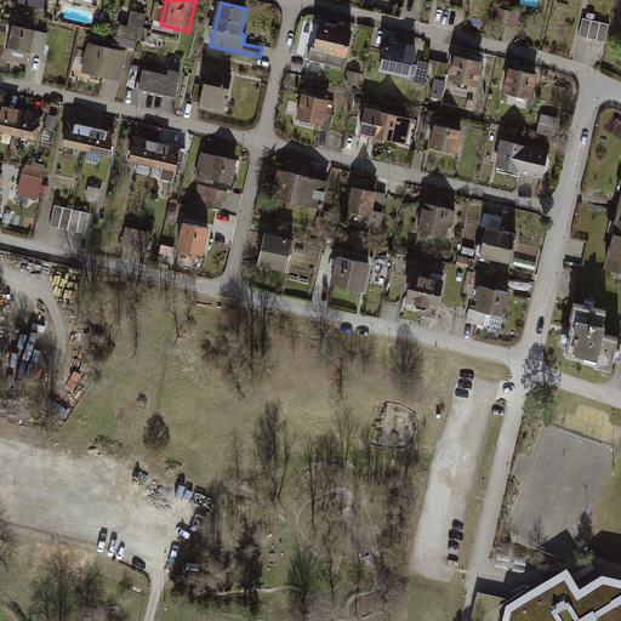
[(518,28),(522,15),(502,9),(499,23),(518,28)]
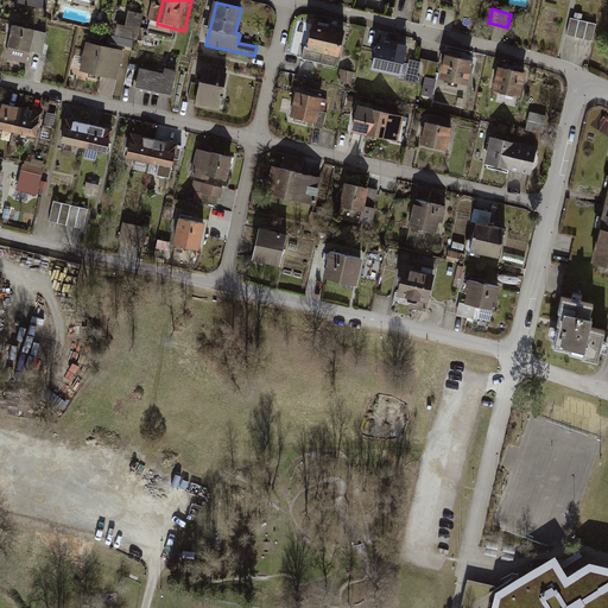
[(127,26),(119,25),(114,43),(137,48),(145,14),(131,11),(127,26)]
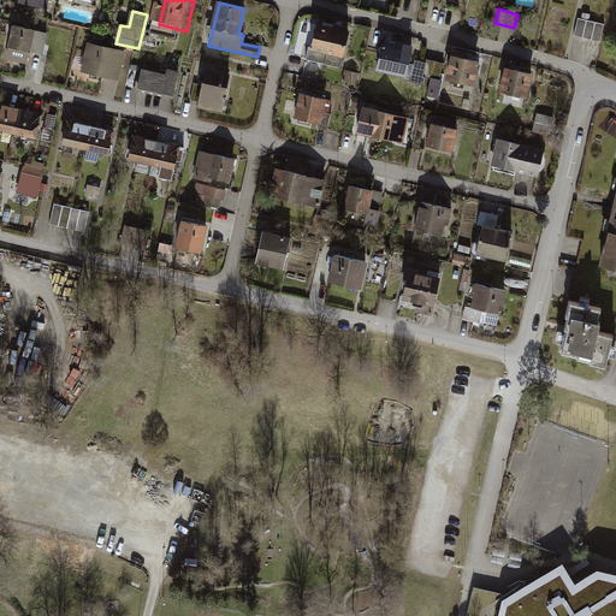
[(582,19),(579,36),(604,41),(608,24),(582,19)]
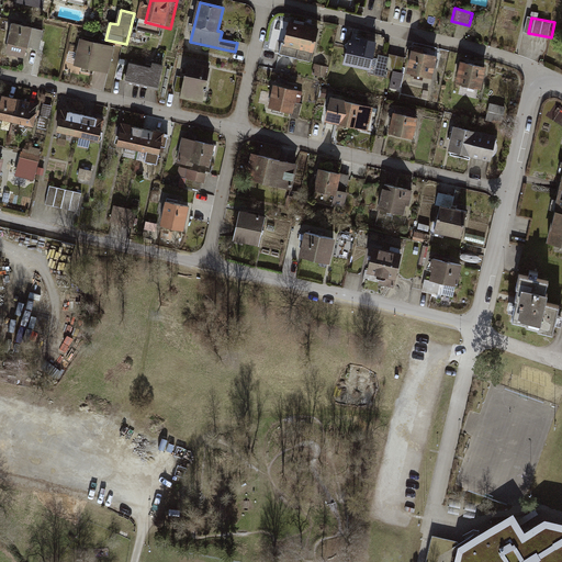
[(53,31),(20,24),(13,55),(46,63),(53,31)]
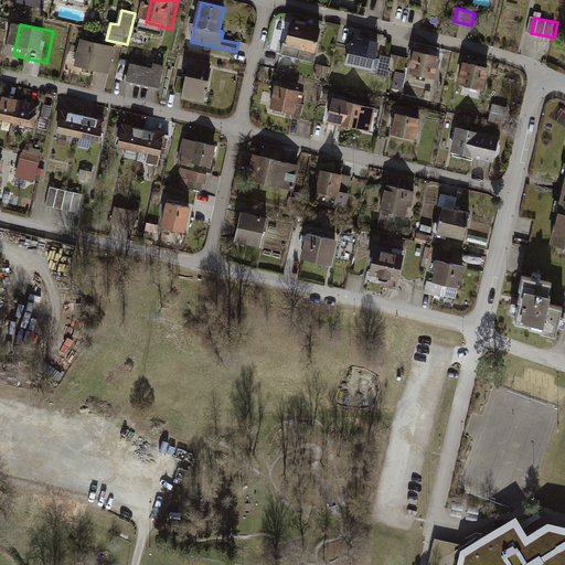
[(291,24),(284,55),(298,59),(306,28),(291,24)]
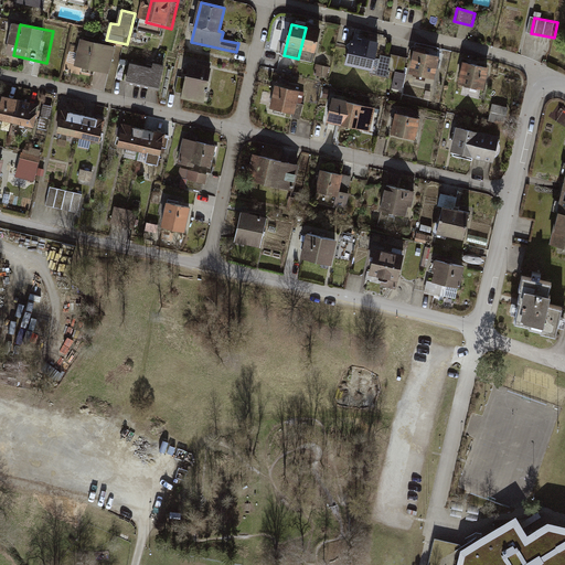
[(306,28),(298,59),(312,62),(319,31),(306,28)]
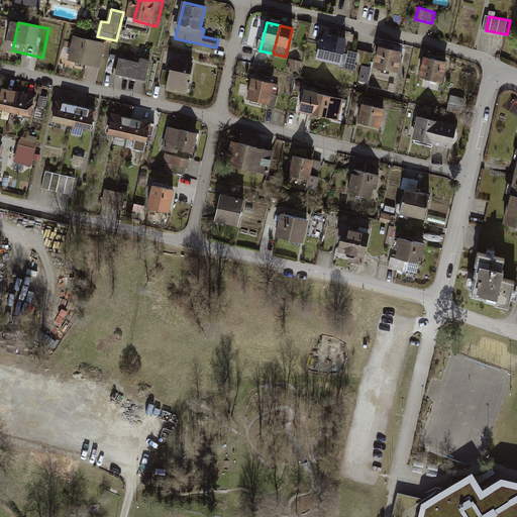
[(110,42),(81,36),(76,63),(104,69),(110,42)]
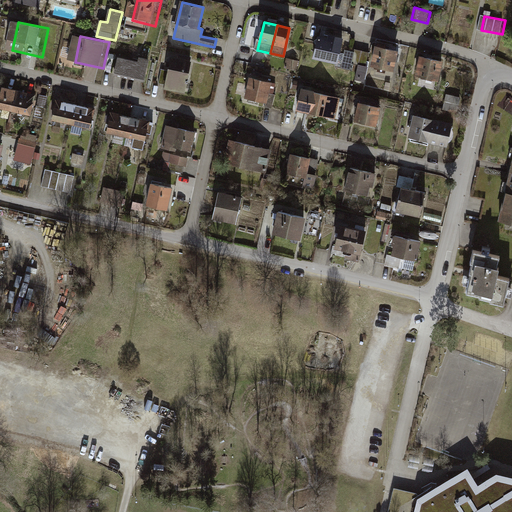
[(319,38),(315,58),(337,63),(343,39),(329,36),(328,40),(319,38)]
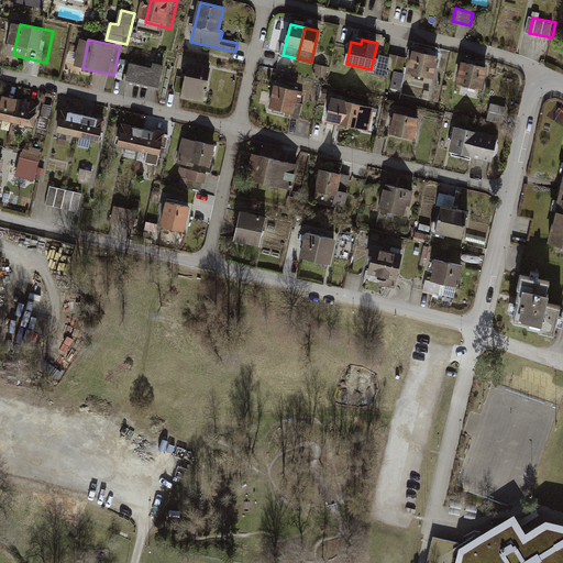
[(433,79),(439,57),(416,52),(410,74),(433,79)]
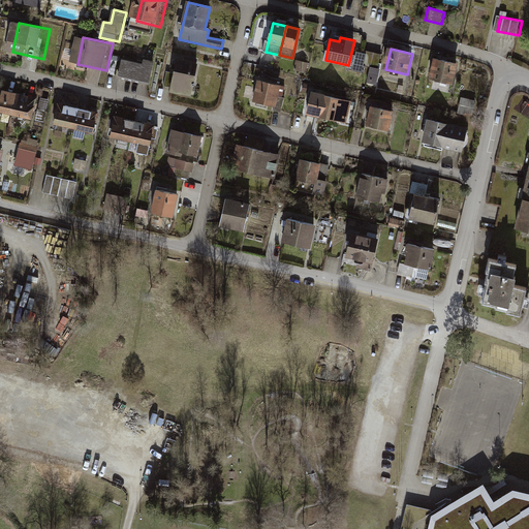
[(366,72),(367,65),(381,66),(382,54),(358,52),(355,71),(366,72)]
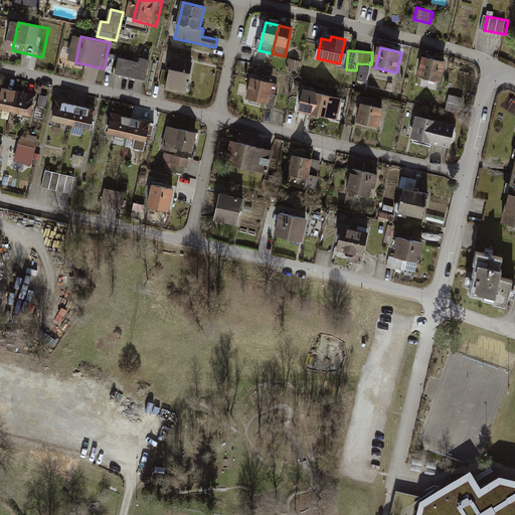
[(150,83),(155,59),(125,52),(119,77),(150,83)]
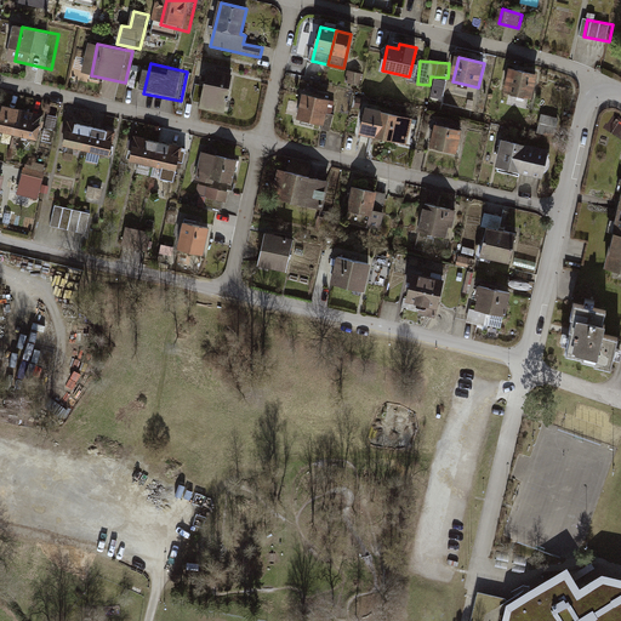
[(533,98),(537,75),(511,69),(506,92),(533,98)]
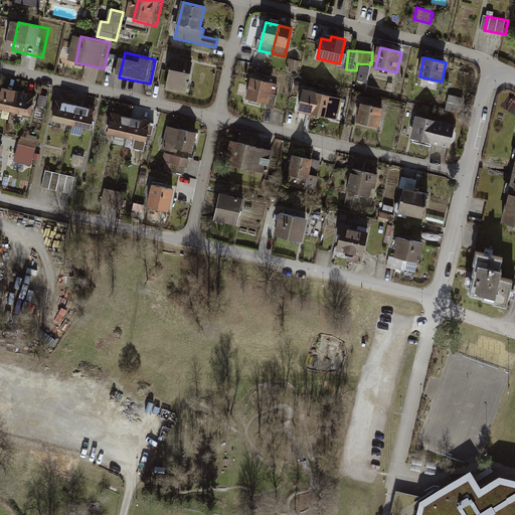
[(192,63),(173,59),(170,72),(163,70),(161,83),(168,84),(167,90),(186,93),(192,63)]
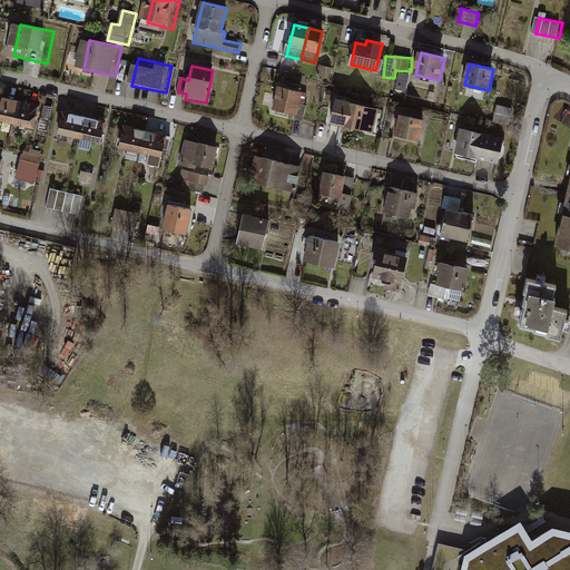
[(313,90),(287,85),(282,111),(307,116),(313,90)]
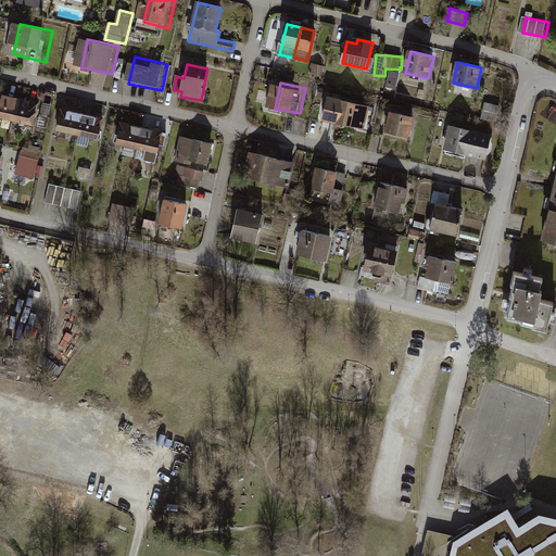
[(0,95),(0,117),(34,125),(39,103),(0,95)]
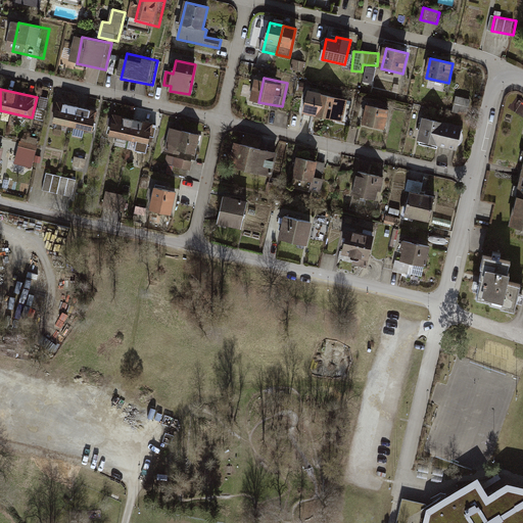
[(342,122),(346,100),(308,92),(304,112),(342,122)]
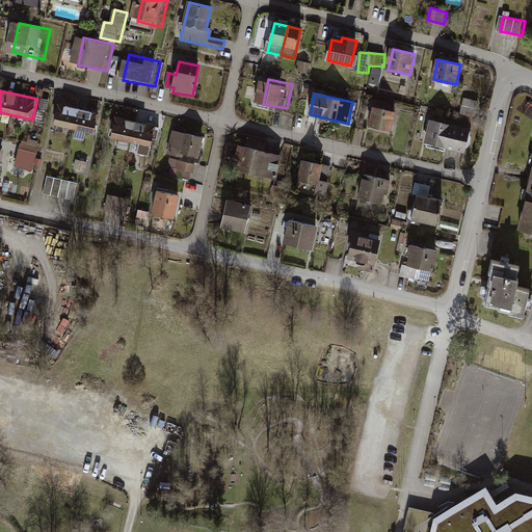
[(478,116),(481,101),(466,98),(462,113),(478,116)]
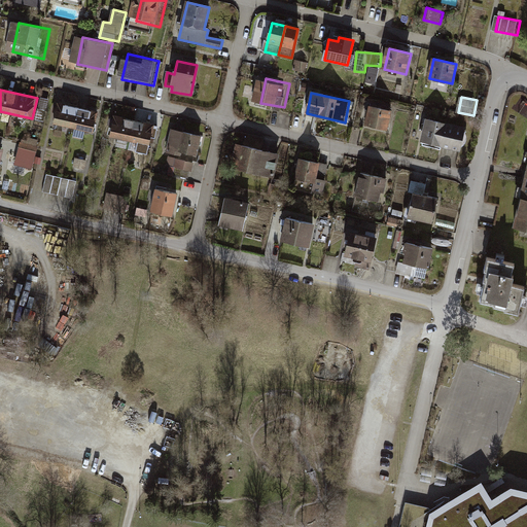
[(58,103),(54,124),(94,133),(98,112),(58,103)]
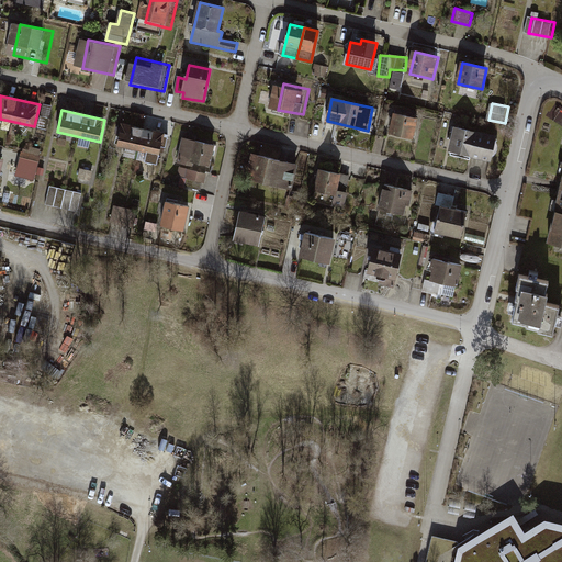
[(417,119),(395,114),(391,133),(413,138),(417,119)]
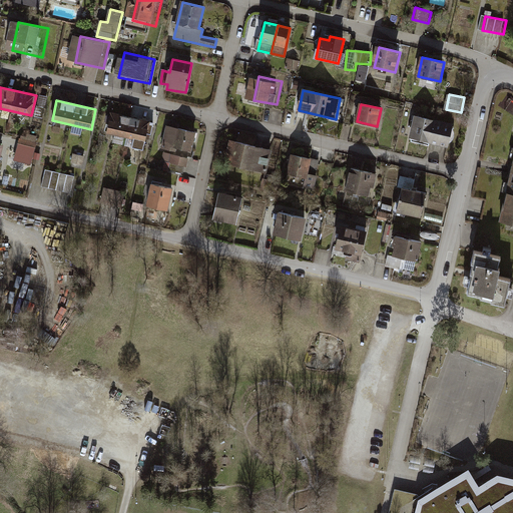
[(111,113),(107,133),(146,141),(150,121),(111,113)]
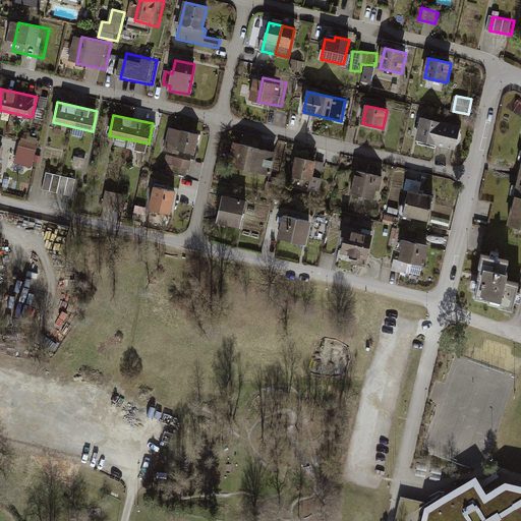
[(438,140),(437,145),(456,150),(461,127),(422,118),(418,136),(438,140)]
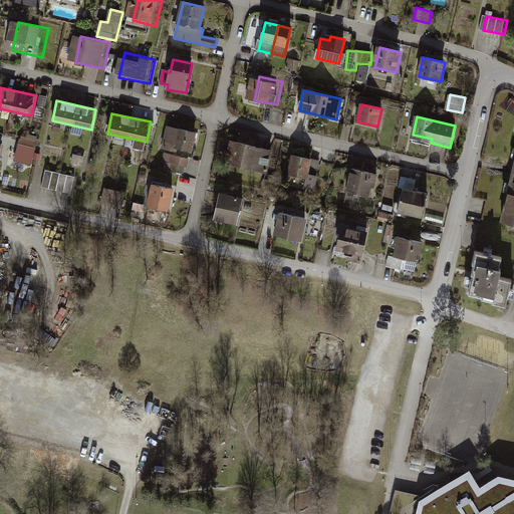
[(199,134),(168,126),(163,149),(176,152),(177,149),(194,152),(199,134)]
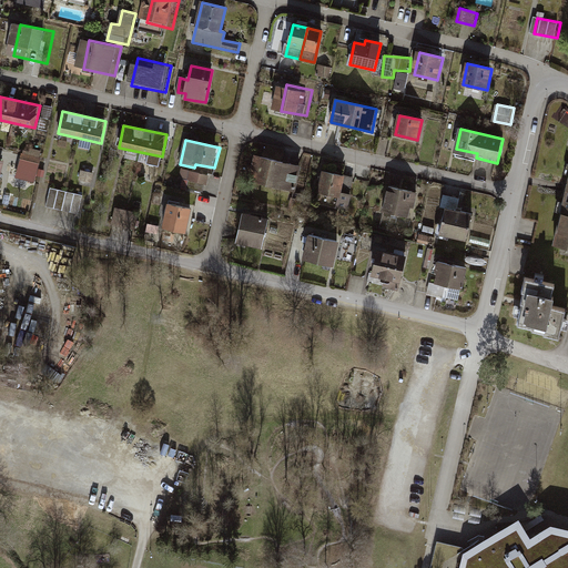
[(39,159),(23,155),(21,163),(37,168),(39,159)]
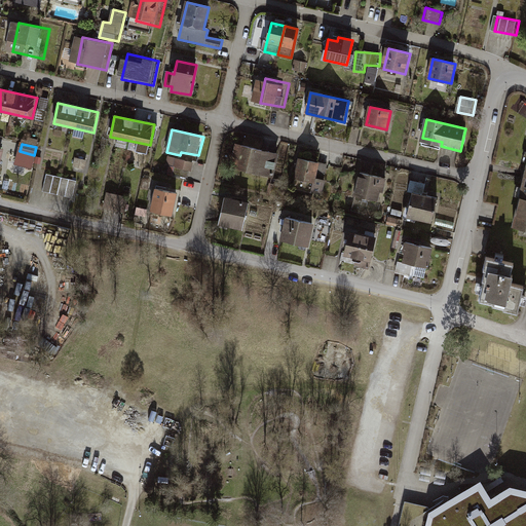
[(278,154),(236,145),(231,167),(272,177),(278,154)]
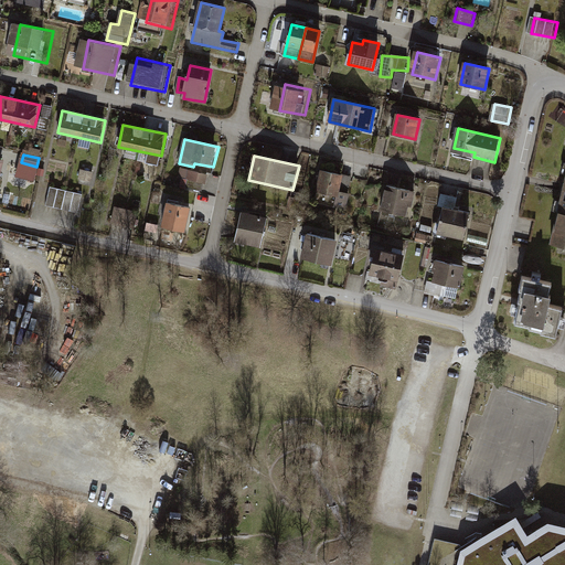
[(344,208),(351,178),(322,171),(316,201),(344,208)]
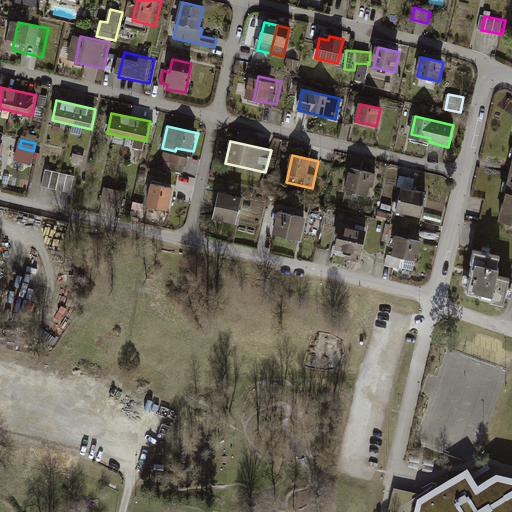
[(373,187),(376,173),(351,168),(346,191),(367,195),(369,186),(373,187)]
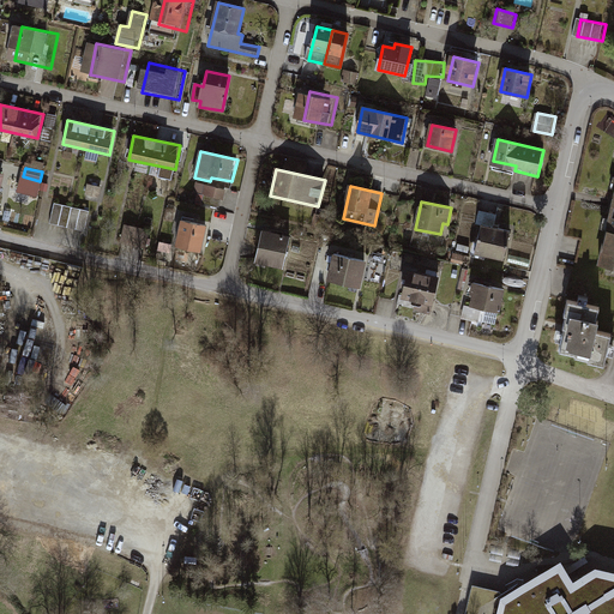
[(64,203),(60,223),(94,230),(98,211),(64,203)]
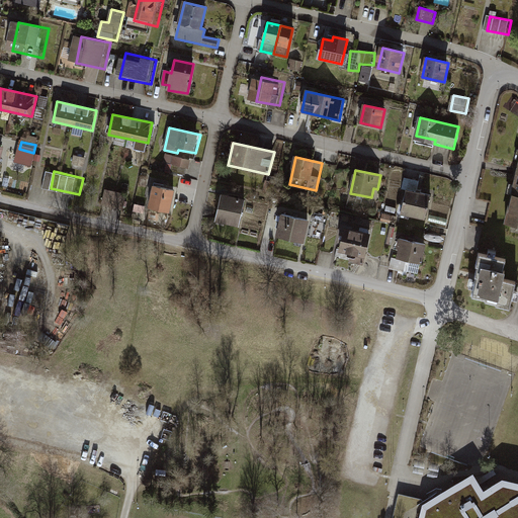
[(517,173),(507,224),(517,226),(517,173)]
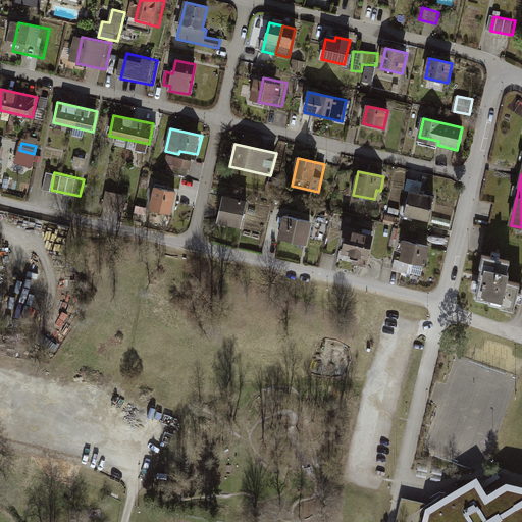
[(422,184),(409,180),(406,191),(410,192),(405,215),(427,221),(433,197),(419,194),(422,184)]
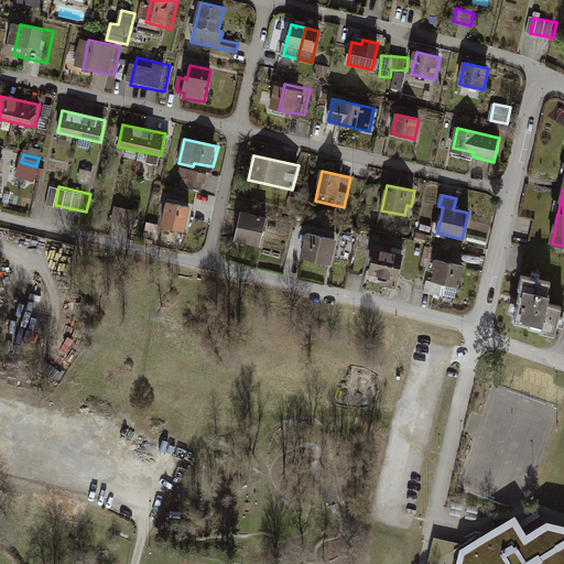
[(183,231),(188,207),(167,203),(163,227),(183,231)]
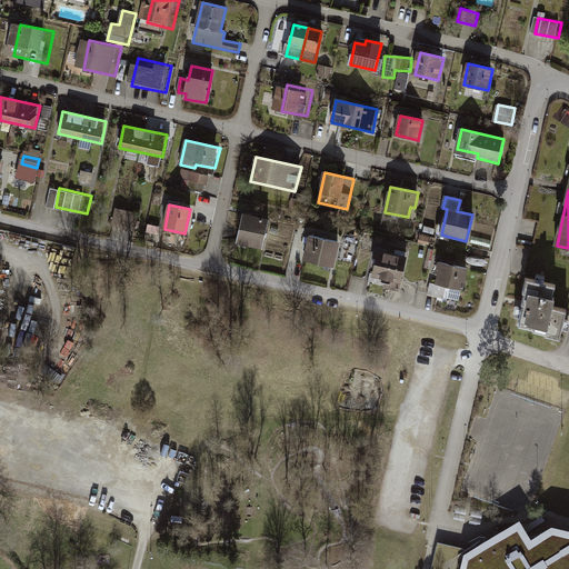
[(120,207),(116,223),(138,229),(142,212),(120,207)]
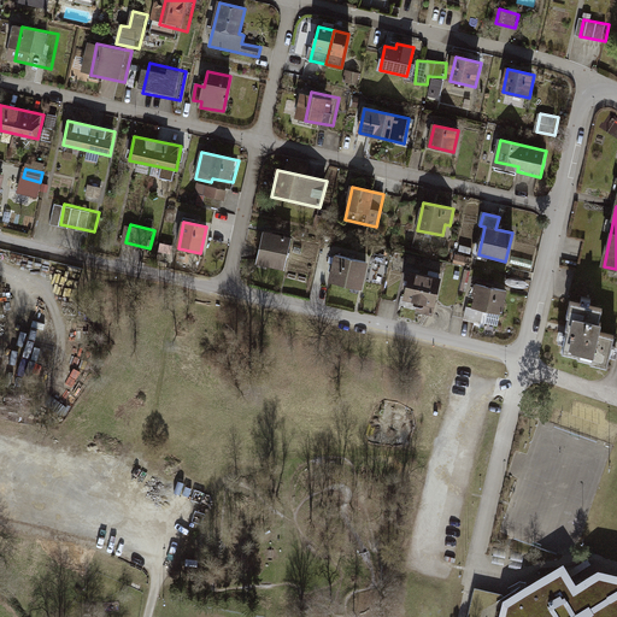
[(265,233),(258,264),(286,270),(293,239),(265,233)]
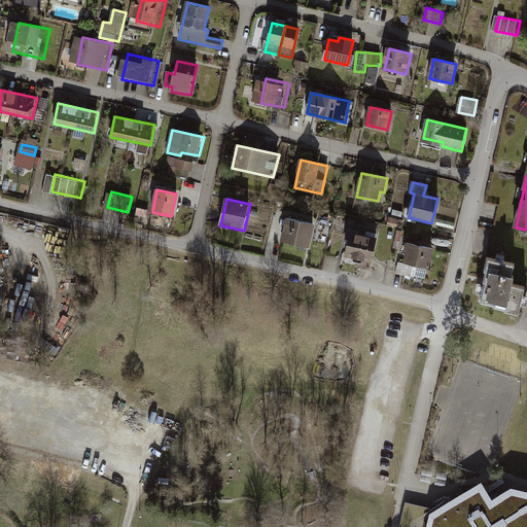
[(313,223),(288,218),(283,241),(308,246),(313,223)]
